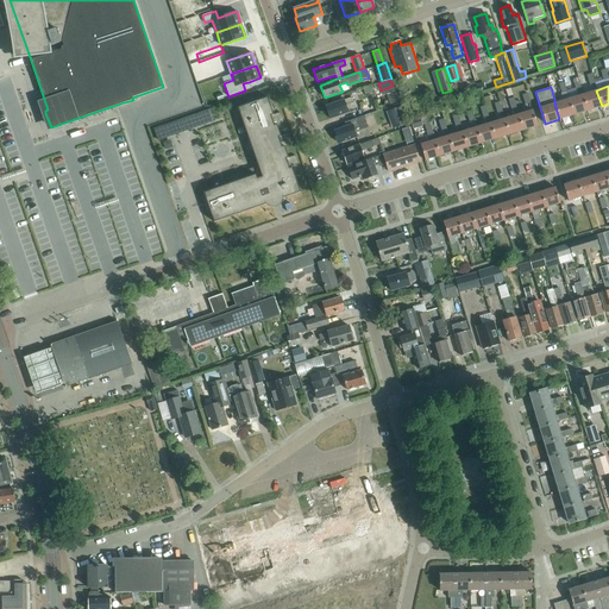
[(602,106),(596,90),(583,94),(588,111),(602,106)]
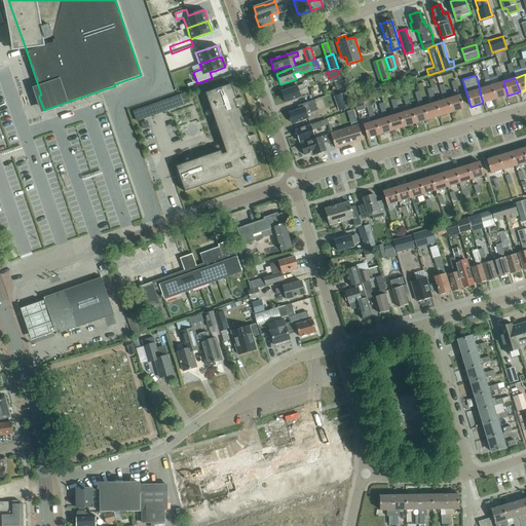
[(339,89),(347,86),(345,79),(337,82),(339,89)]
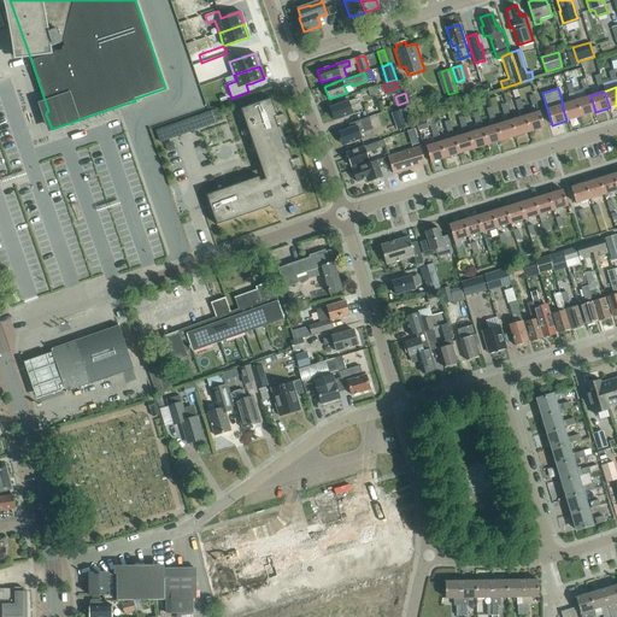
[(595,112),(591,95),(576,100),(581,116),(595,112)]
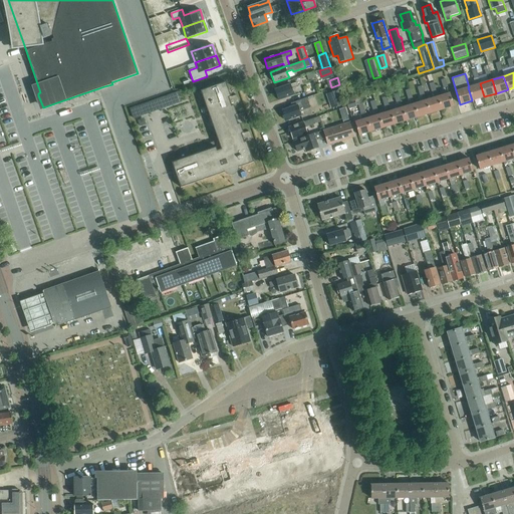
[(215,148),(172,163),(181,188),(225,172),(224,172),(229,170),(230,172),(234,171),(233,168),(238,167),(239,168),(253,162),(246,142),(244,142),(241,134),(243,134),(240,123),(238,123),(235,115),(237,115),(234,105),(232,105),(229,97),(231,97),(225,82),(201,90),(218,142),(217,142),(215,146),(215,148)]
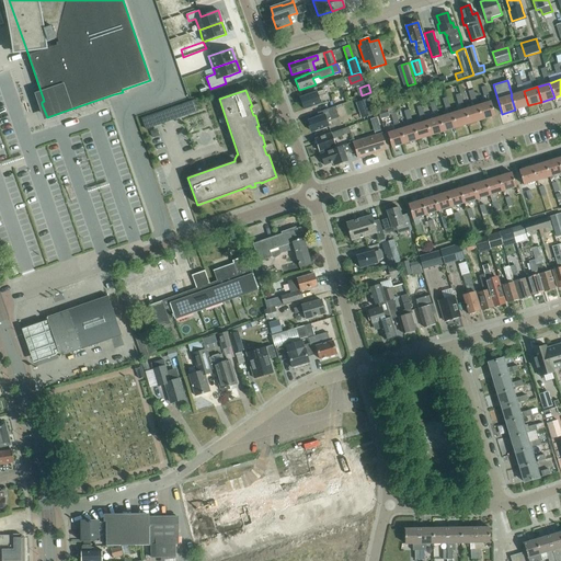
[(318,98),(325,95),(324,90),(317,93),(317,92),(300,98),(305,110),(320,104),(318,98)]
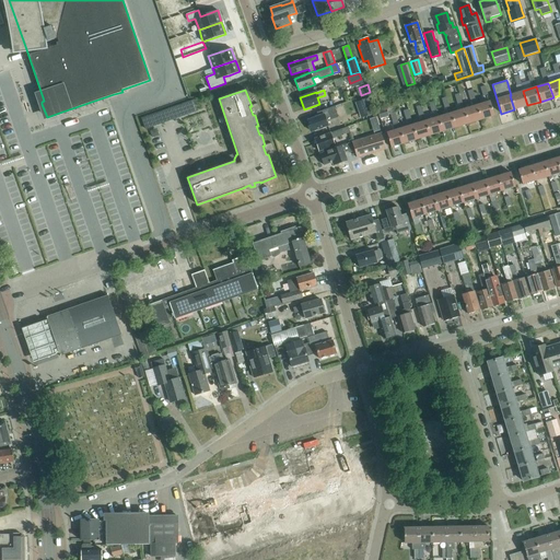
[(523,91),(511,95),(510,95),(514,109),(527,105),(523,91)]
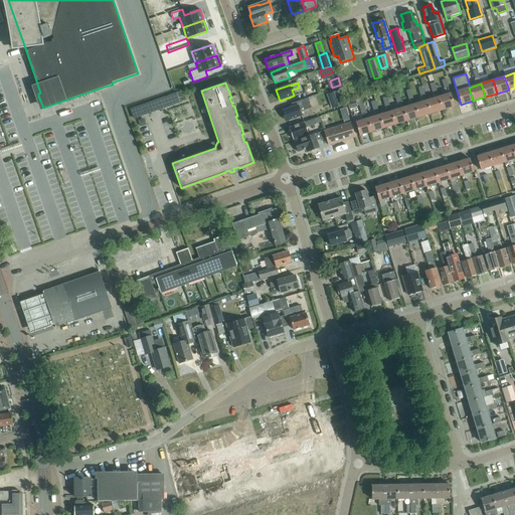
[(418,118),(414,104),(415,104),(410,89),(406,91),(408,99),(410,106),(402,108),(407,121),(418,118)]
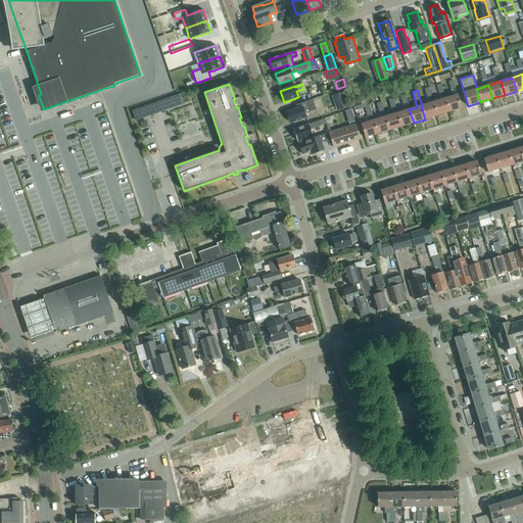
[(349,106),(344,91),(332,96),(337,110),(349,106)]
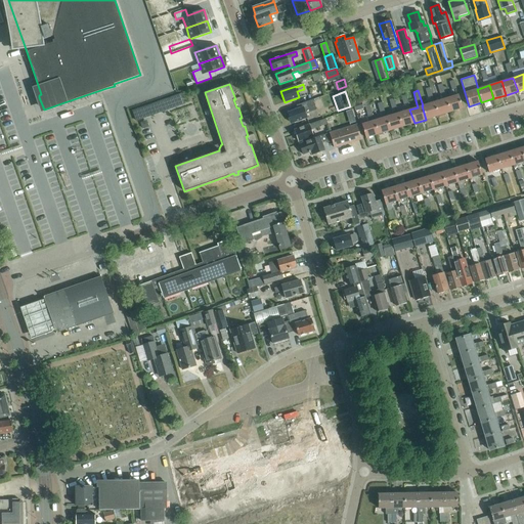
[(132,112),(135,121),(185,103),(182,93),(132,112)]
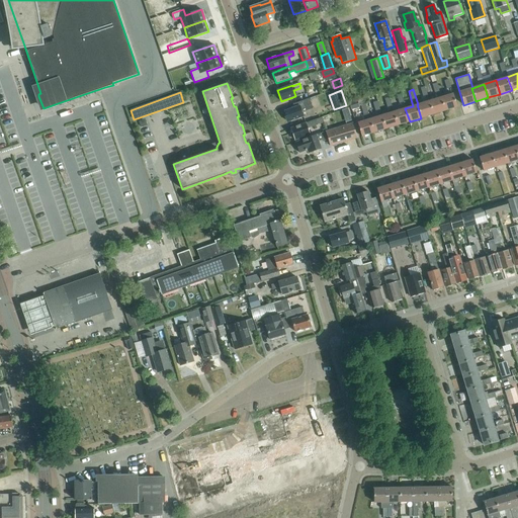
[(453,93),(441,97),(445,110),(457,107),(453,93)]
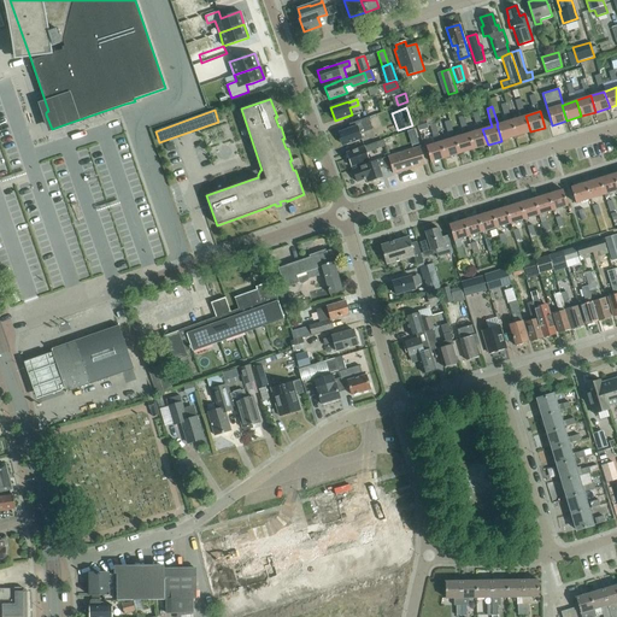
[(530,131),(526,116),(511,121),(516,136),(530,131)]
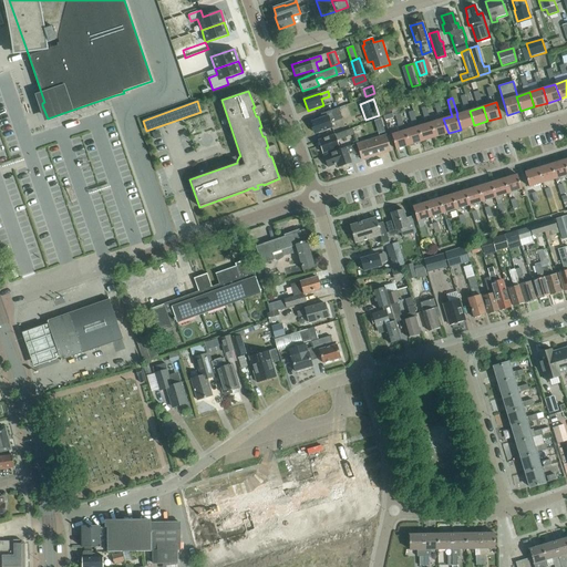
[(341,117),(338,107),(320,114),(321,114),(322,117),(311,122),(316,133),(332,127),(330,122),(341,117)]
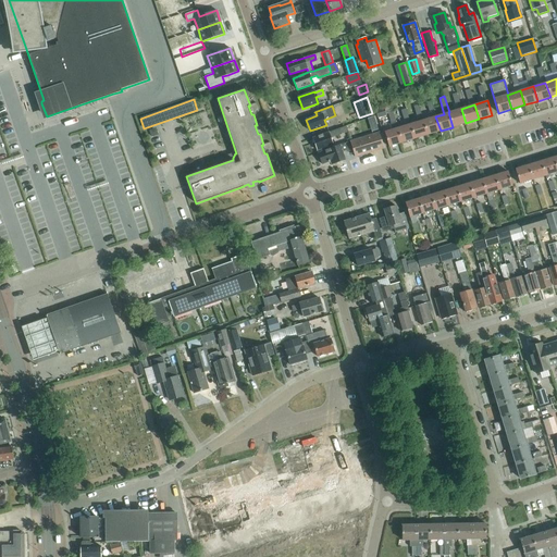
[(461,109),(449,112),(448,112),(453,127),(466,123),(461,109)]
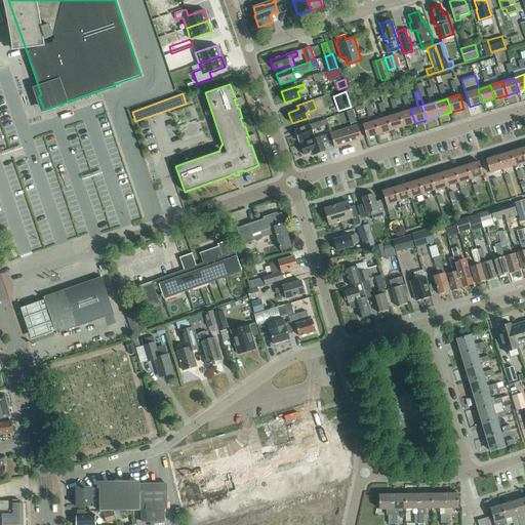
[(378,134),(374,121),(375,121),(370,106),(369,106),(366,107),(368,116),(367,116),(369,122),(362,124),(366,138),(378,134)]
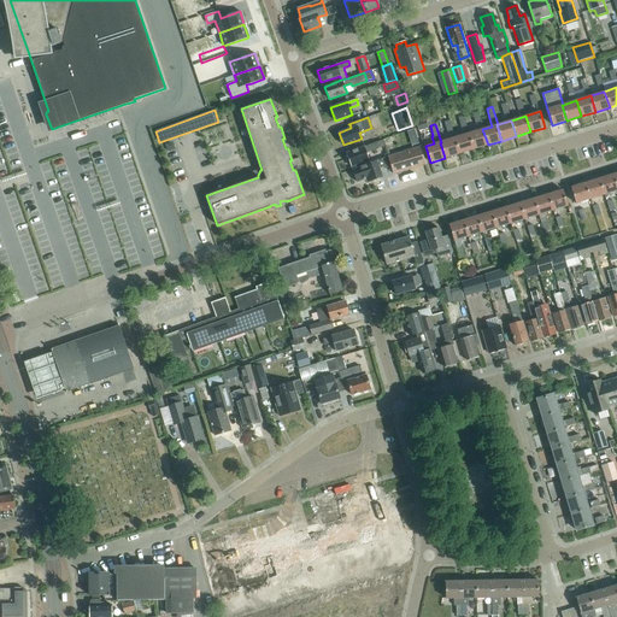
[(488,145),(482,129),(469,134),(474,150),(488,145)]
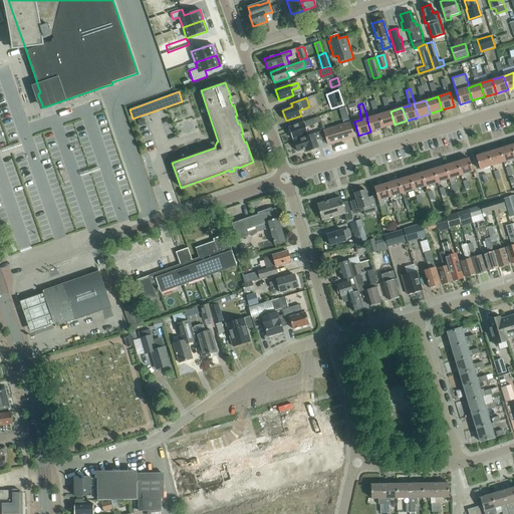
[(395,124),(391,111),(378,114),(382,127),(395,124)]
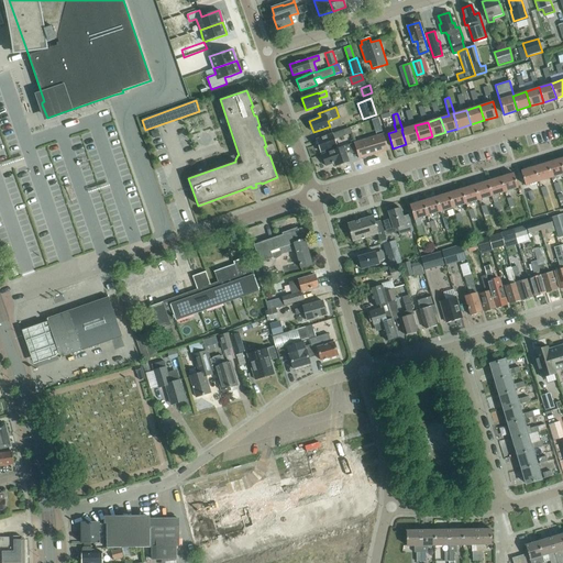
[(415,125),(403,130),(401,130),(406,144),(419,140),(415,125)]
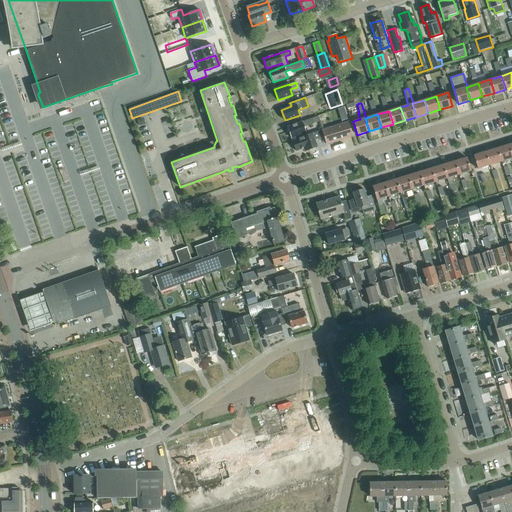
[(314,123),(320,121),(318,117),(313,119),(312,118),(287,127),(291,138),(306,133),(304,127),(314,124),(314,123)]
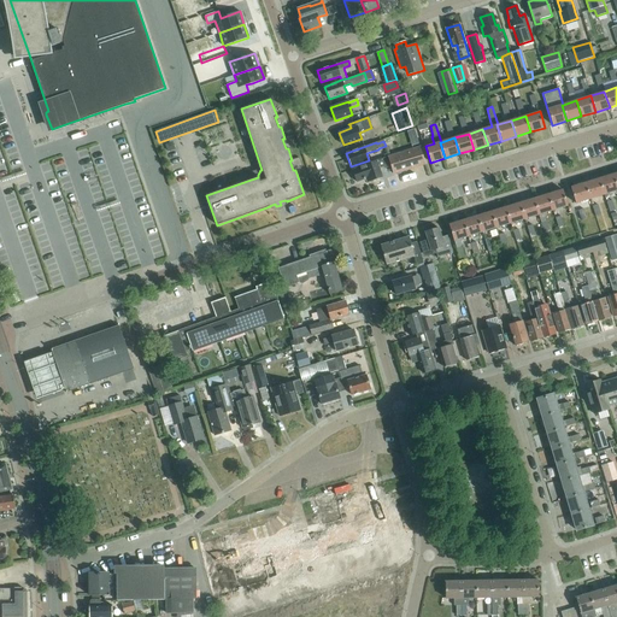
[(388,156),(388,157),(392,166),(394,174),(425,164),(419,146),(388,156)]
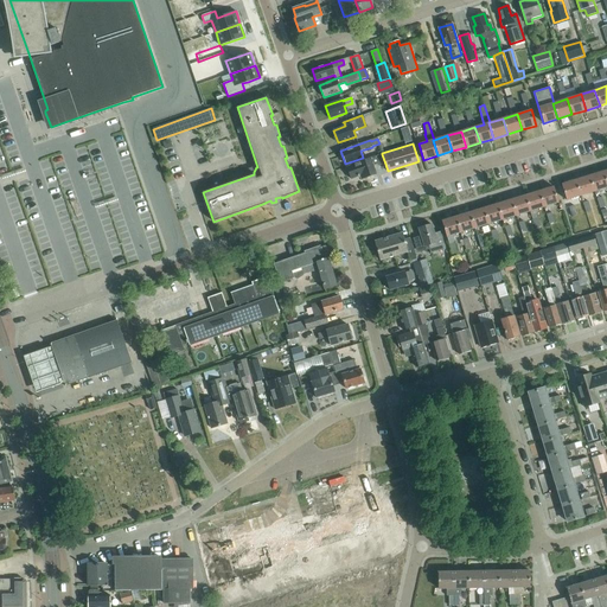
[(379,165),(385,164),(382,154),(363,161),(346,167),(351,179),(363,174),(364,178),(376,174),(372,164),(378,163),(379,165)]
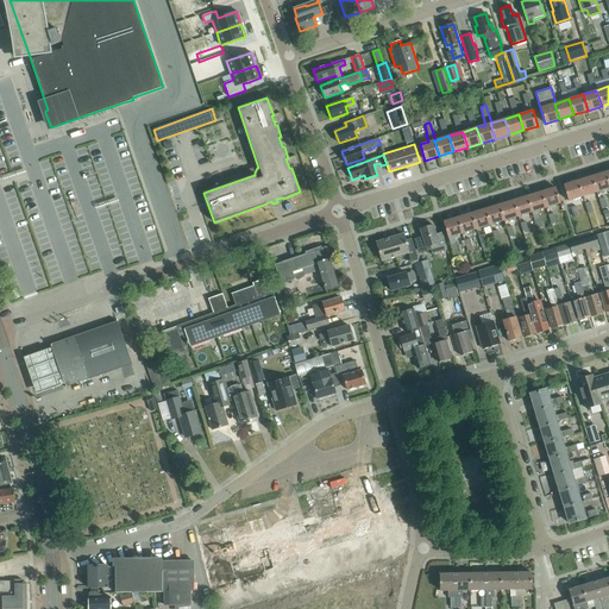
[(608,188),(608,183),(606,173),(591,176),(596,192),(608,188)]
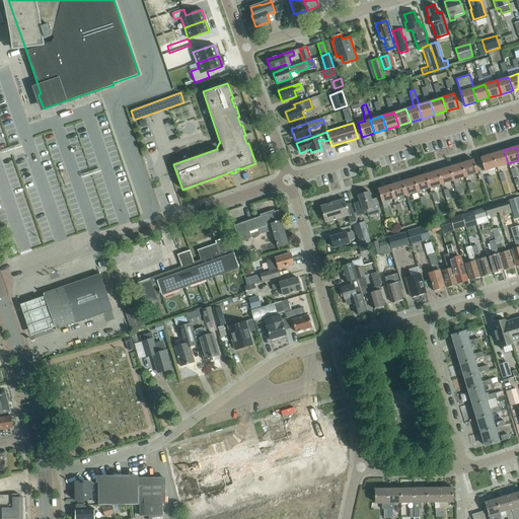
[(508,163),(504,150),(492,154),(497,167),(508,163)]
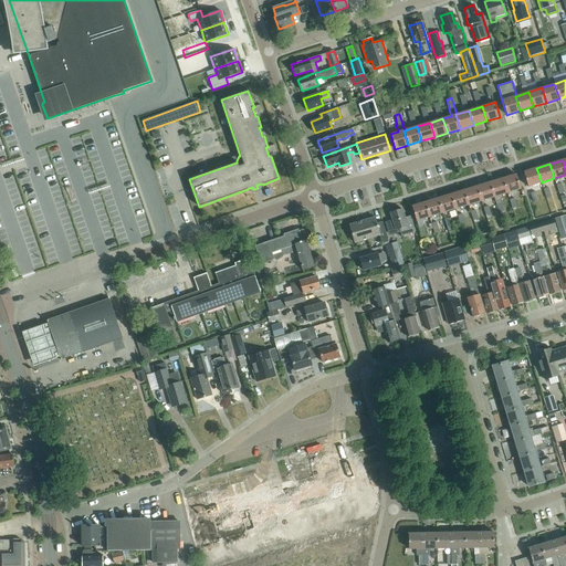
[(166,196),(174,194),(169,167),(160,168),(166,196)]
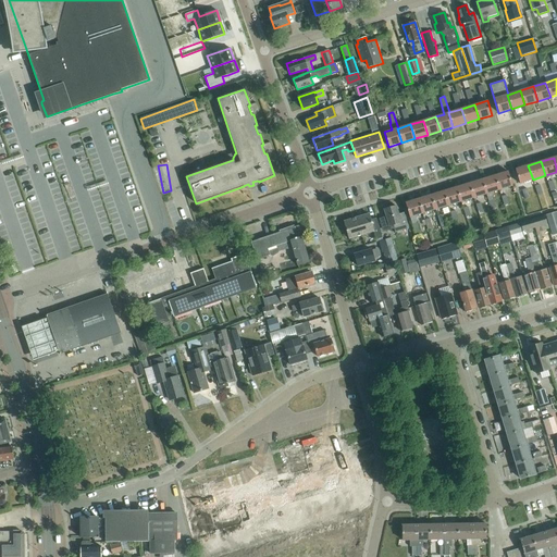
[(533,180),(528,165),(515,169),(520,184),(533,180)]
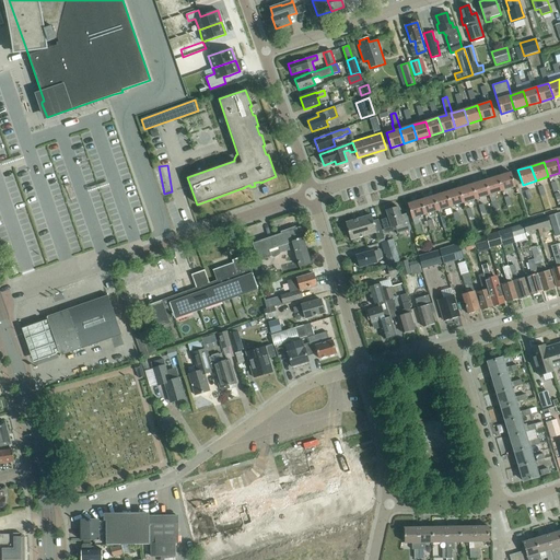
[(510,196),(508,189),(515,187),(511,173),(498,176),(502,190),(506,207),(512,206),(509,197),(510,196)]
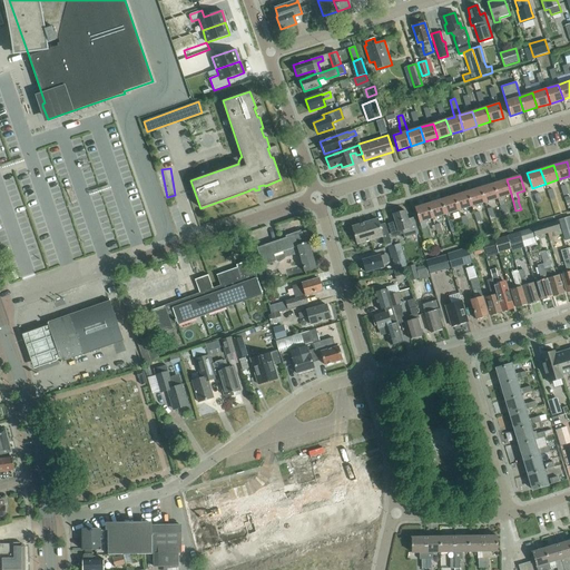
[(505,204),(503,197),(511,194),(507,179),(493,184),(498,198),(502,215),(508,213),(505,204)]
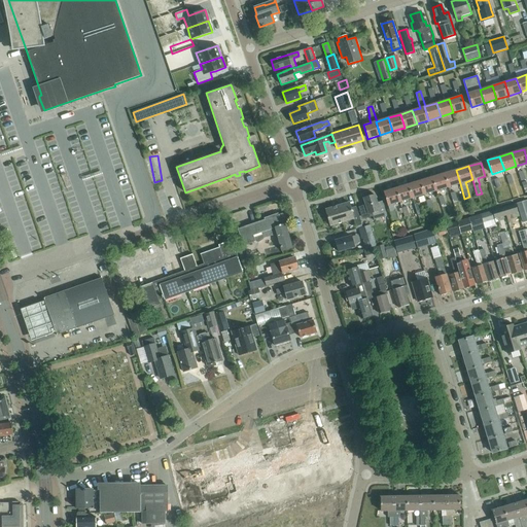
[(448,187),(460,183),(456,170),(444,173),(448,187)]
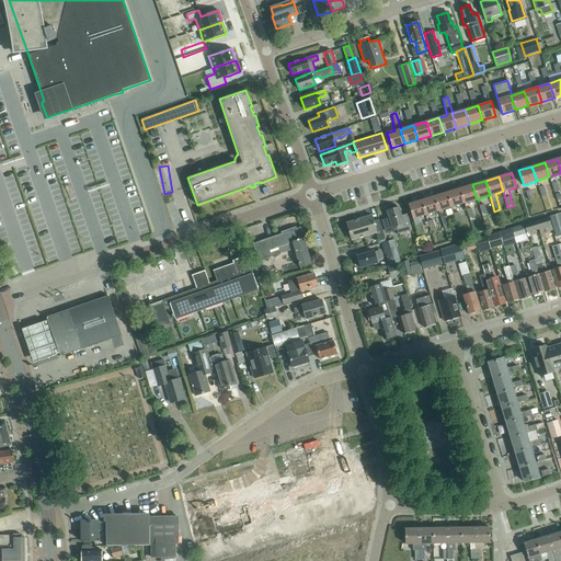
[(477,199),(472,184),(460,189),(465,203),(477,199)]
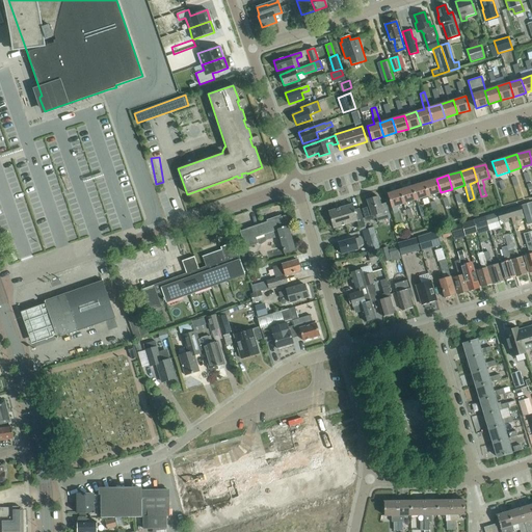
[(424,183),(428,196),(441,192),(436,179),(424,183)]
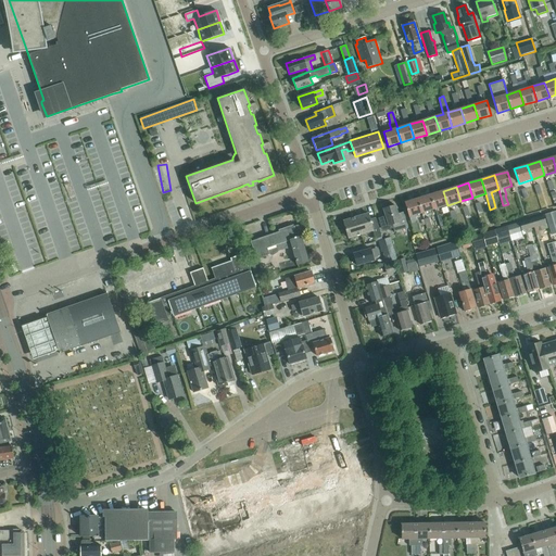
[(447,205),(443,191),(430,194),(434,209),(447,205)]
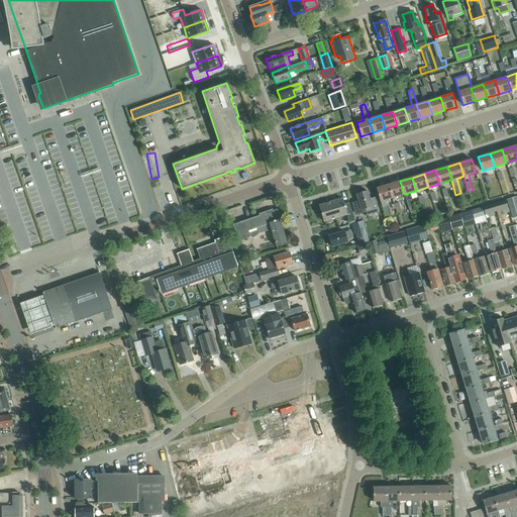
[(404,194),(400,181),(388,185),(392,198),(404,194)]
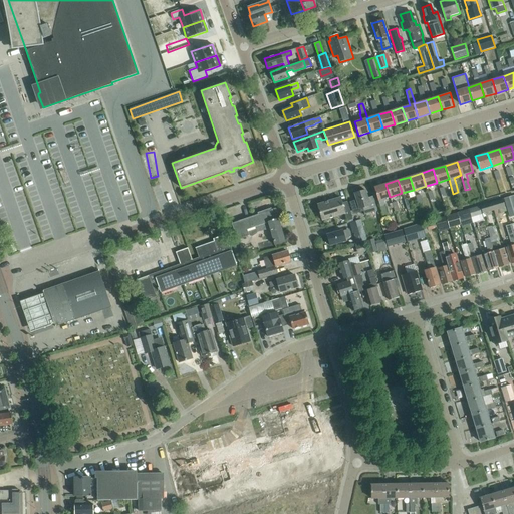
[(388,214),(382,199),(390,197),(386,184),(373,187),(382,215),(388,214)]
